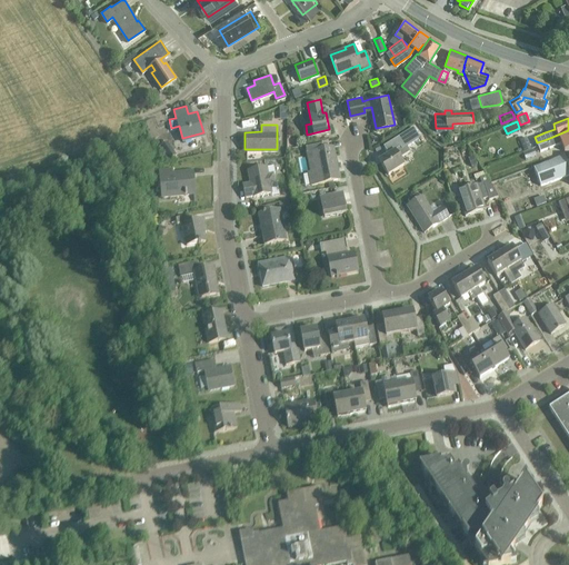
[(388,151),(378,157),(388,171),(403,161),(399,155),(409,149),(406,144),(419,136),(412,126),(382,145),(388,151)]
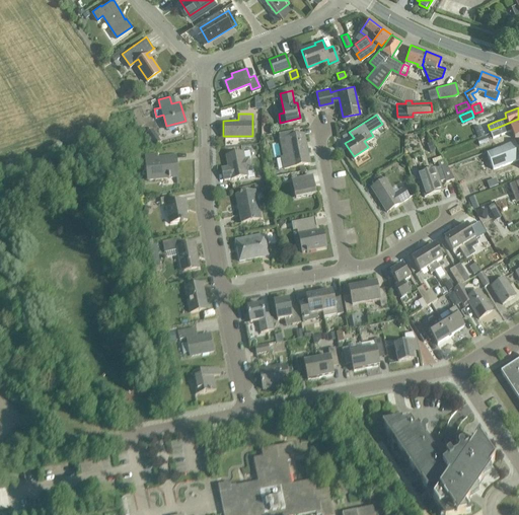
[(518,119),(499,127),(490,130),(492,135),(512,128),(514,135),(518,133),(518,119)]
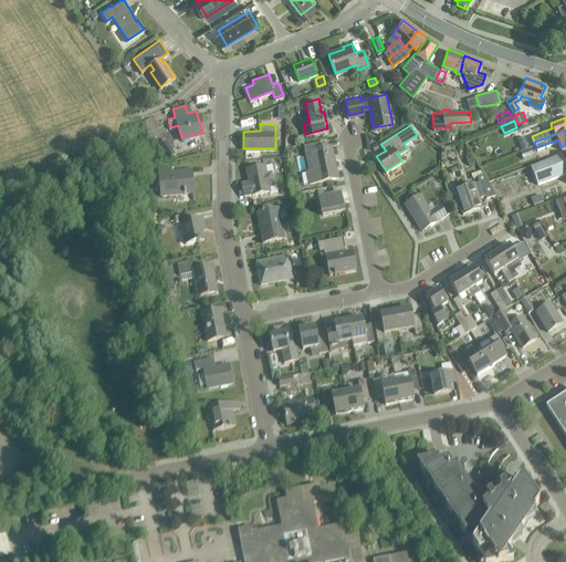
[(289,133),(285,139),(292,144),(295,137),(289,133)]
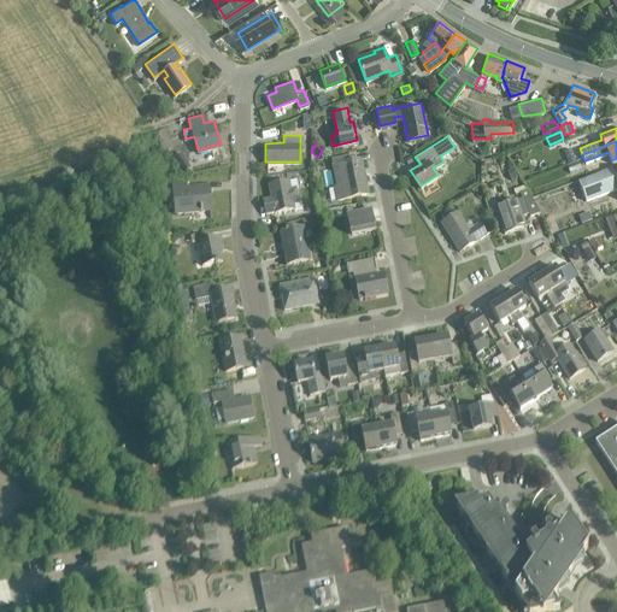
[(569,160),(575,158),(570,146),(564,148),(569,160)]
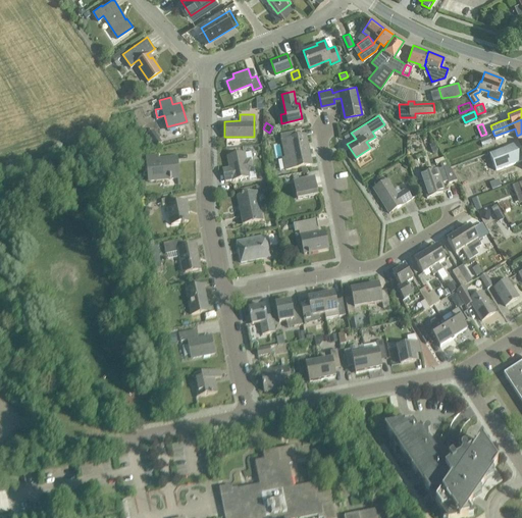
[(310,162),(307,147),(305,133),(295,135),(293,127),(279,131),(280,138),(282,137),(285,155),(282,155),(284,167),(299,164),(304,163),(310,162)]
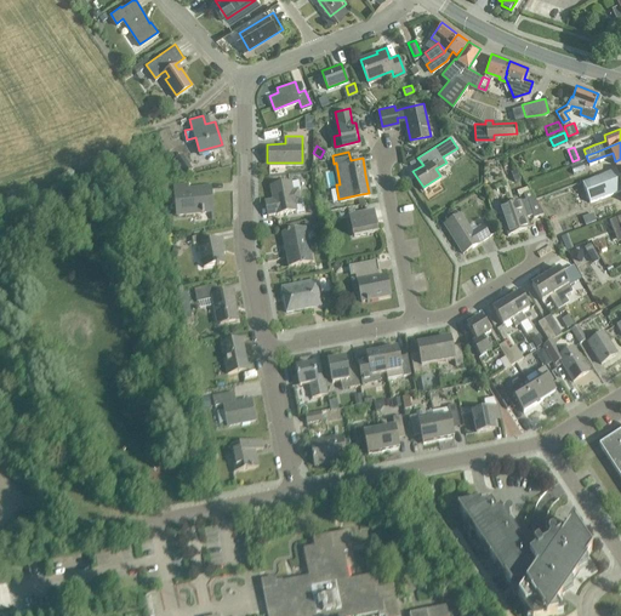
[(581,160),(570,165),(573,172),(585,167),(581,160)]
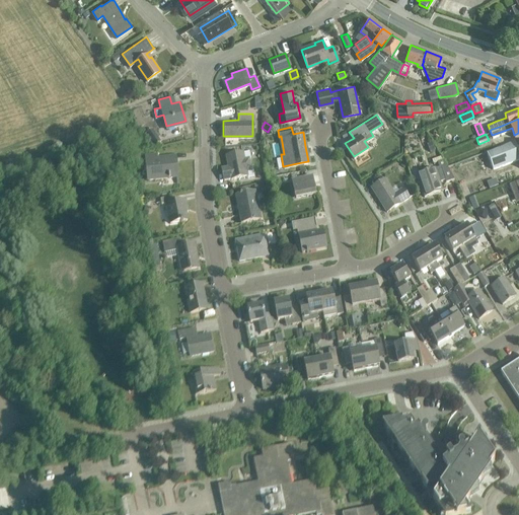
[(486,150),(493,167),(518,156),(518,145),(517,147),(514,139),(486,150)]
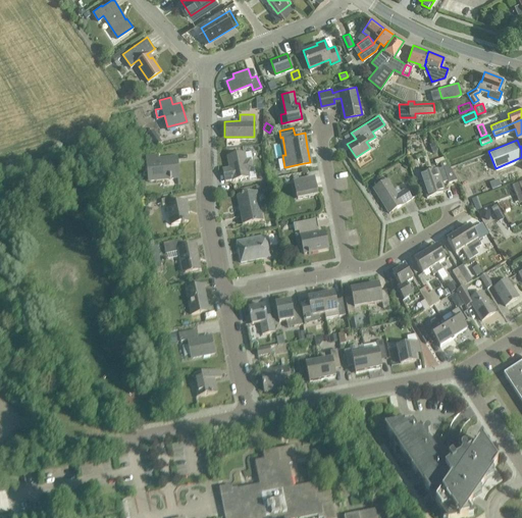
[(252,156),(250,150),(244,151),(244,150),(226,154),(229,170),(223,171),(224,178),(231,177),(249,174),(248,170),(252,169),(250,157),(252,156)]
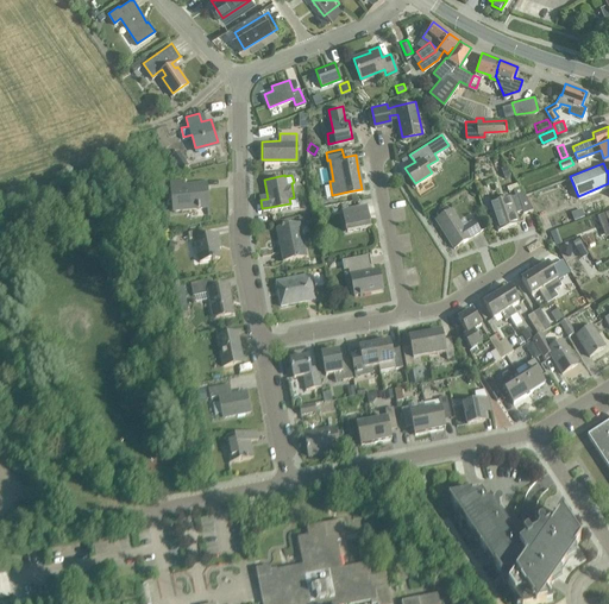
[(183,177),(169,178),(173,207),(190,206),(190,201),(199,200),(200,205),(208,205),(206,186),(206,184),(184,187),(183,180),(183,177)]
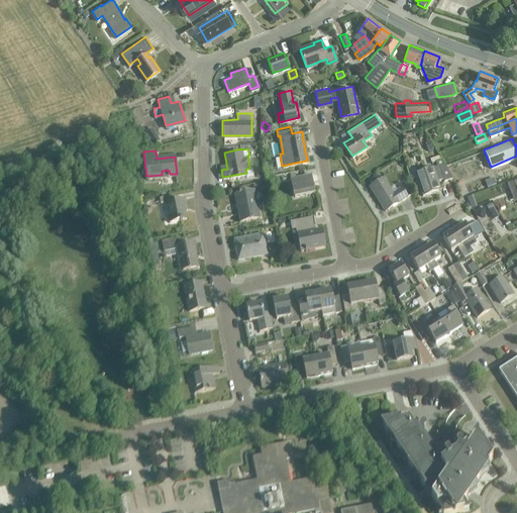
[(437,164),(414,172),(422,193),(437,188),(434,180),(443,177),(444,179),(452,176),(439,154),(429,157),(430,160),(436,159),(437,164)]
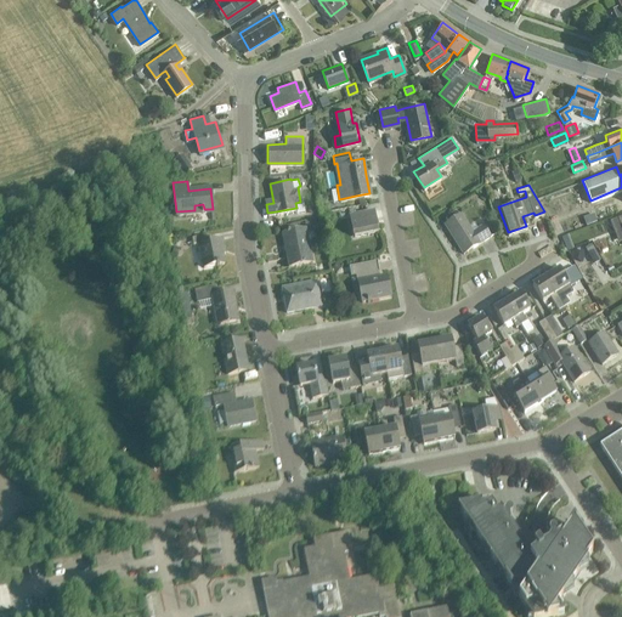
[(354,233),(377,228),(373,208),(349,213),(354,233)]
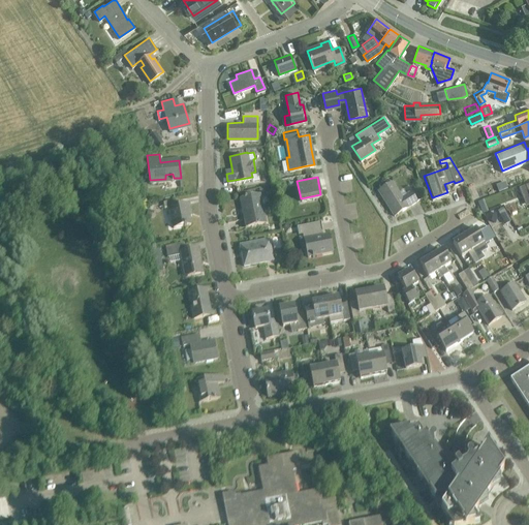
[(407,205),(416,198),(410,189),(405,192),(403,188),(399,190),(392,180),(390,181),(387,177),(378,183),(380,187),(378,188),(394,214),(407,205)]
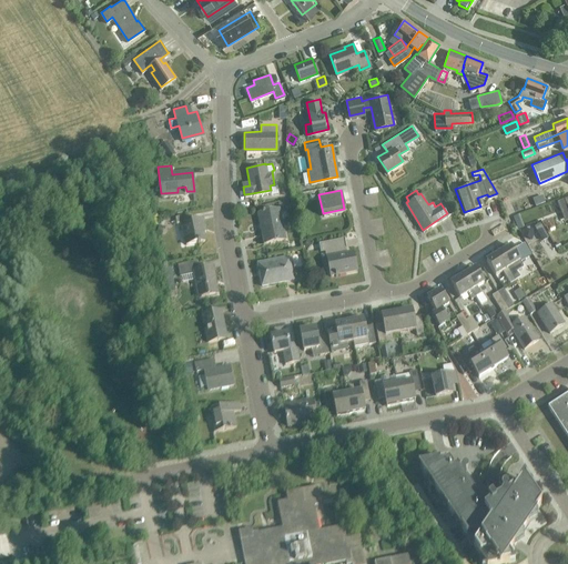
[(567,194),(556,199),(559,208),(566,204),(567,208),(567,209),(567,194)]
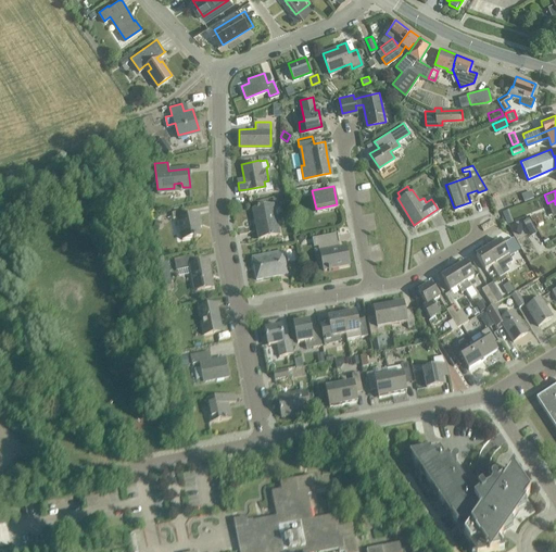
[(257,236),(279,231),(273,202),(251,207),(257,236)]
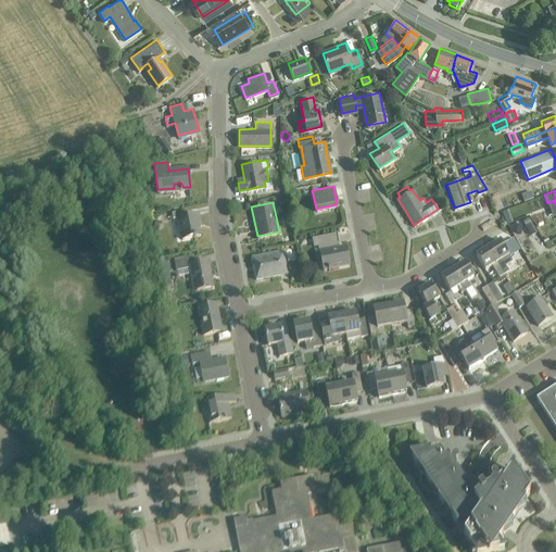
[(197,220),(199,218),(198,211),(186,213),(185,207),(172,210),(173,215),(177,215),(181,236),(200,233),(197,220)]
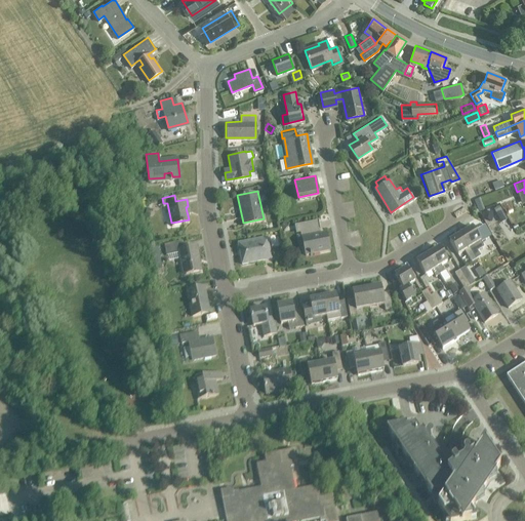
[(501,208),(495,212),(500,221),(507,217),(501,208)]
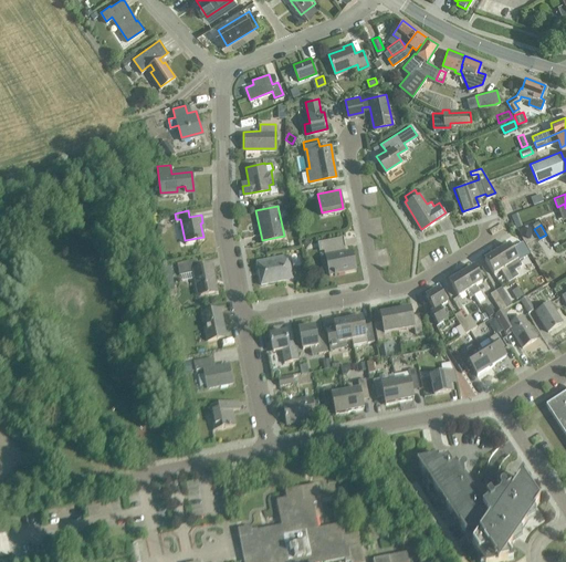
[(389,232),(381,235),(385,248),(392,246),(389,232)]
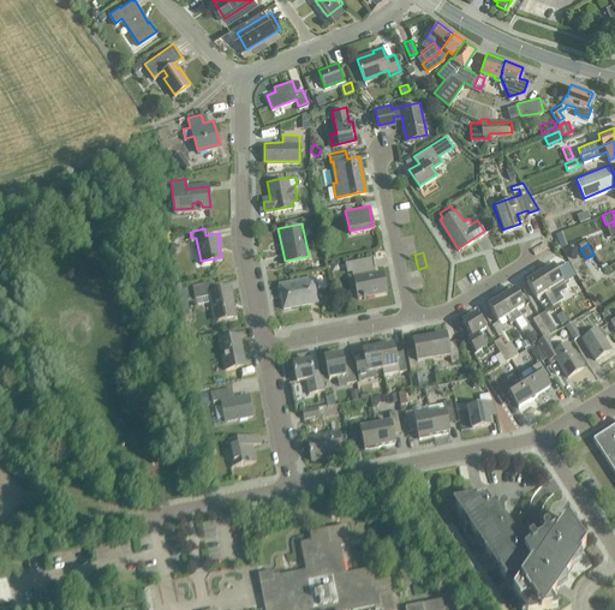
[(372,256),(351,259),(346,261),(347,269),(352,268),(358,294),(386,289),(381,270),(376,271),(372,256)]
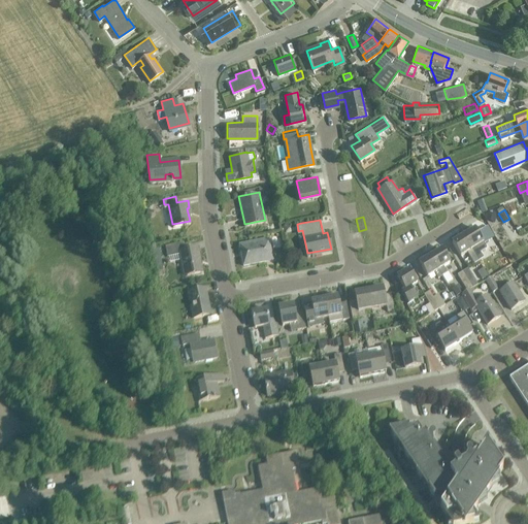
[(285,222),(281,227),(285,230),(289,225),(285,222)]
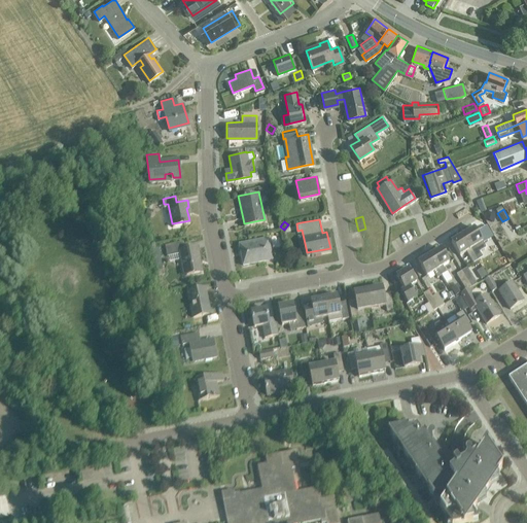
[(473,225),(462,233),(478,257),(482,254),(479,249),(486,245),(483,241),(476,230),(473,225)]
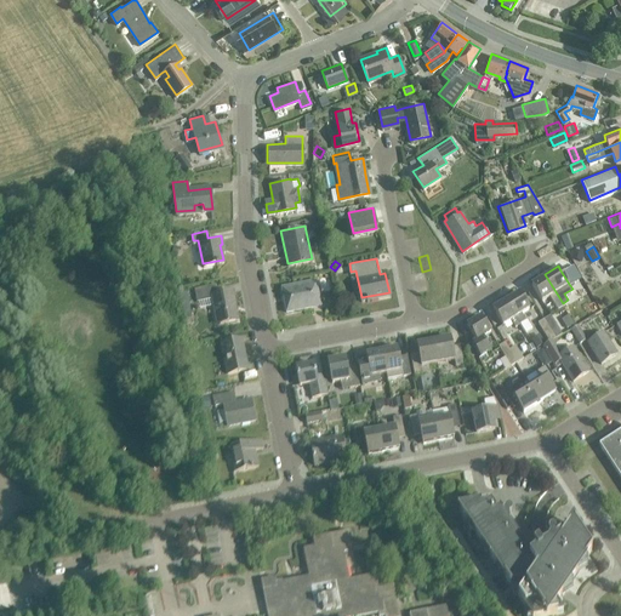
[(569,284),(575,279),(567,266),(560,271),(569,284)]
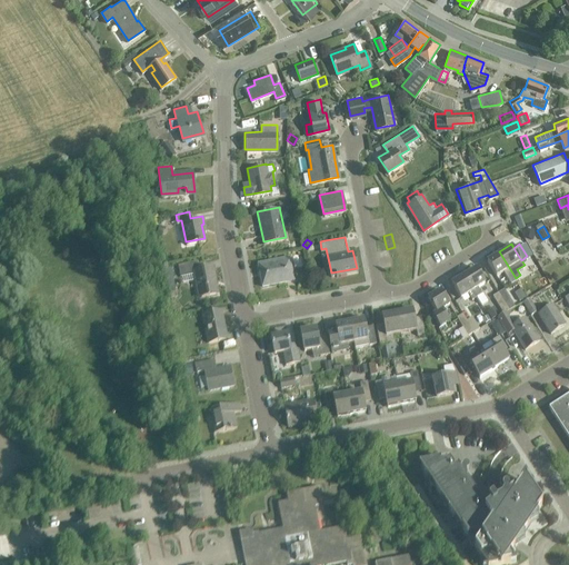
[(516,278),(499,251),(487,258),(496,274),(503,269),(510,281),(516,278)]
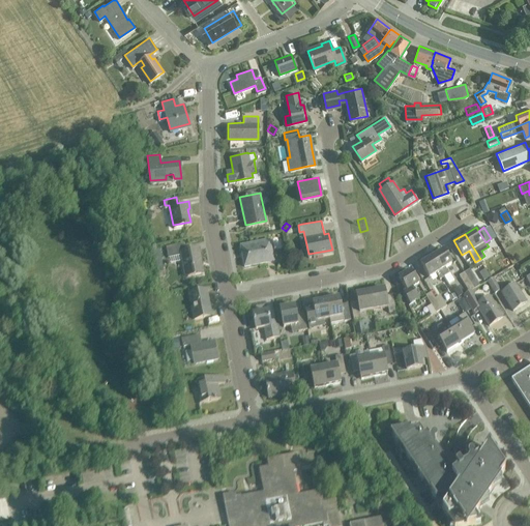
[(243,264),(273,258),(269,237),(239,243),(243,264)]
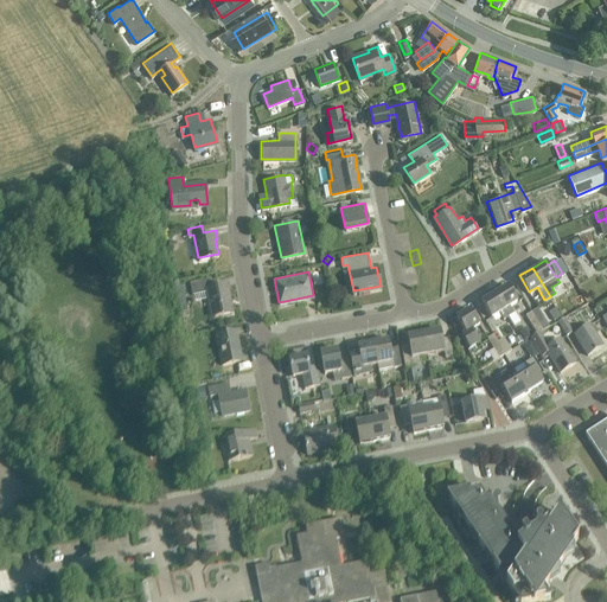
[(210,277),(190,281),(192,292),(193,292),(208,288),(210,295),(213,313),(231,309),(225,282),(225,281),(212,285),(210,277)]
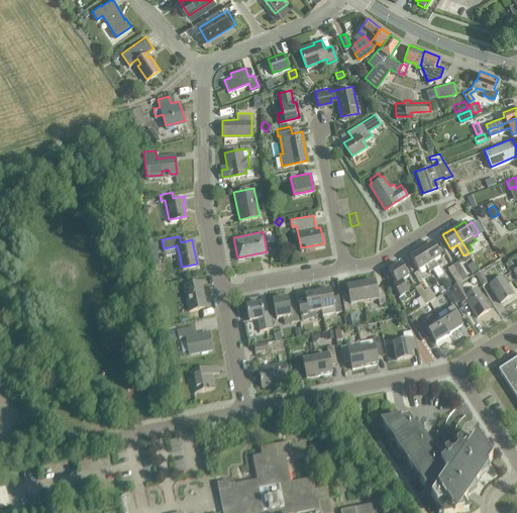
[(432,241),(420,248),(432,268),(436,274),(442,271),(438,264),(437,265),(434,259),(440,254),(432,241)]
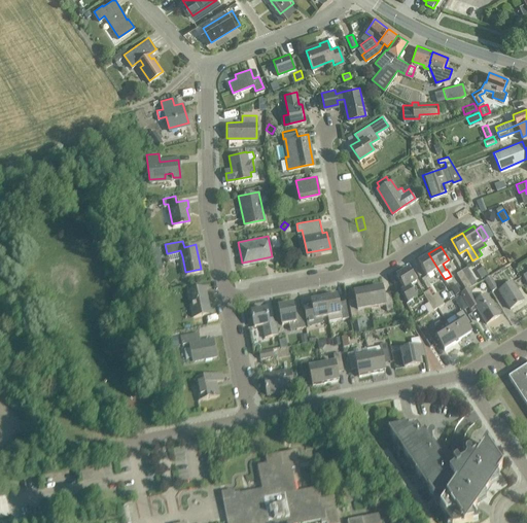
[(441,273),(428,253),(418,259),(426,273),(432,270),(436,275),(441,273)]
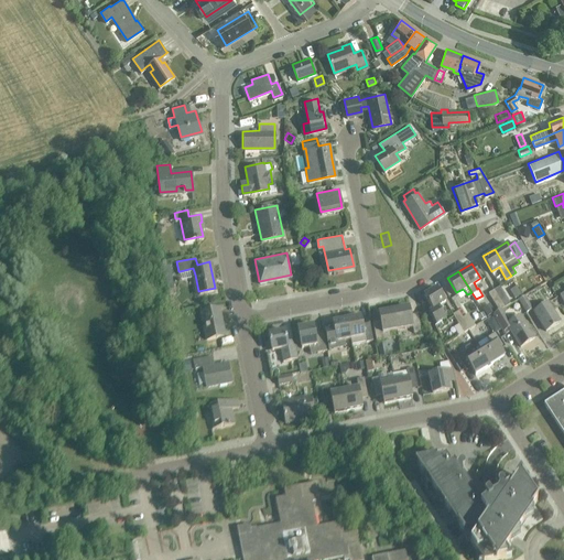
[(535,271),(529,275),(535,288),(542,284),(535,271)]
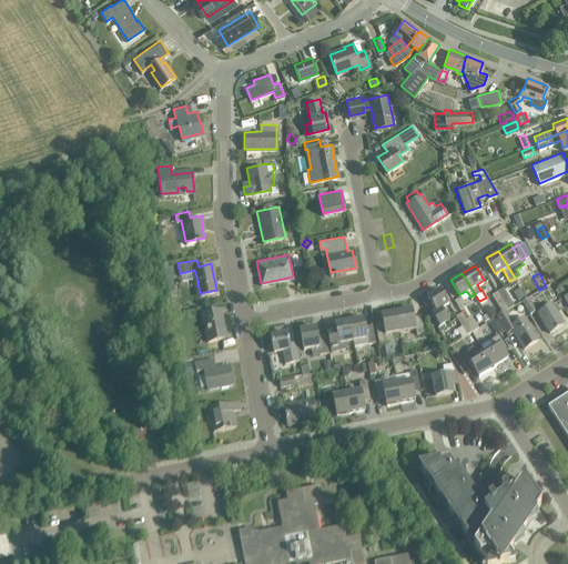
[(503,285),(497,289),(508,306),(514,303),(503,285)]
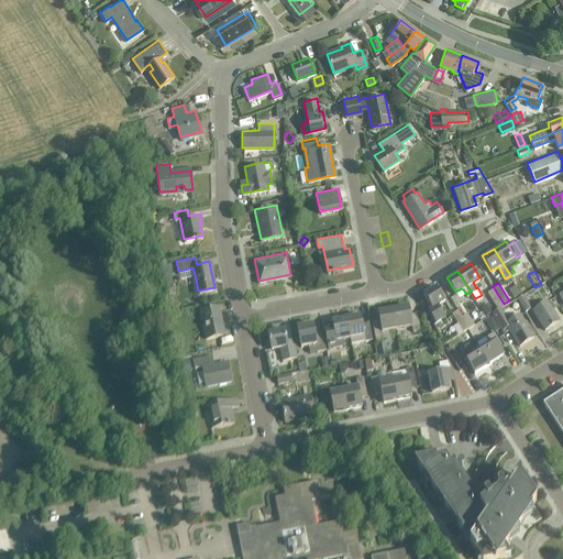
[(515,283),(509,286),(514,294),(519,291),(515,283)]
